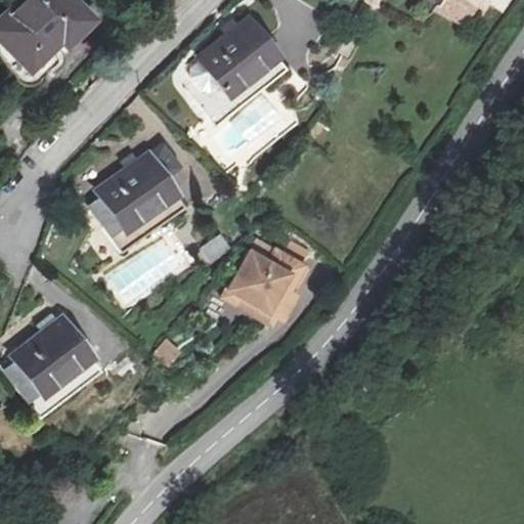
[(93,22),(72,0),(32,0),(0,31),(0,41),(29,71),(57,44),(63,50),(93,22)]
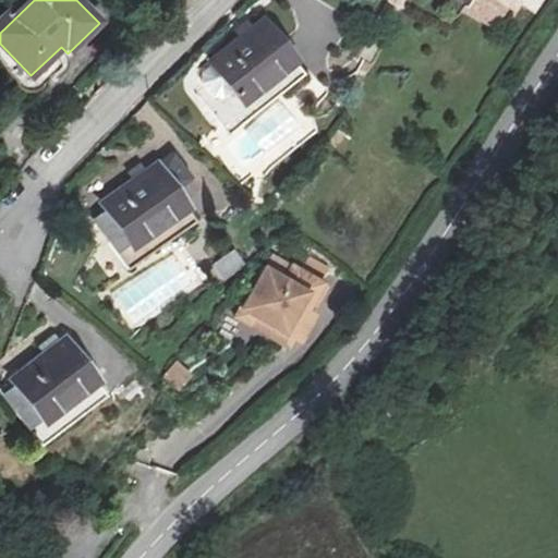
[(494,0),(512,11),(519,0),(494,0)]
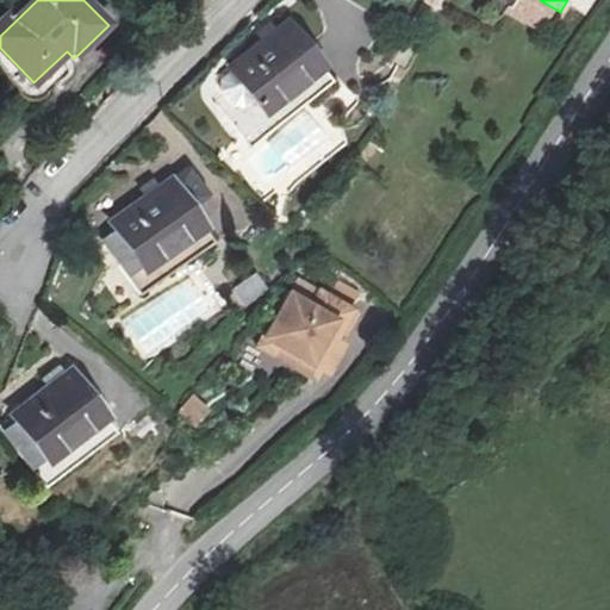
[(223,73),(269,130),(336,73),(288,18),(223,73)]
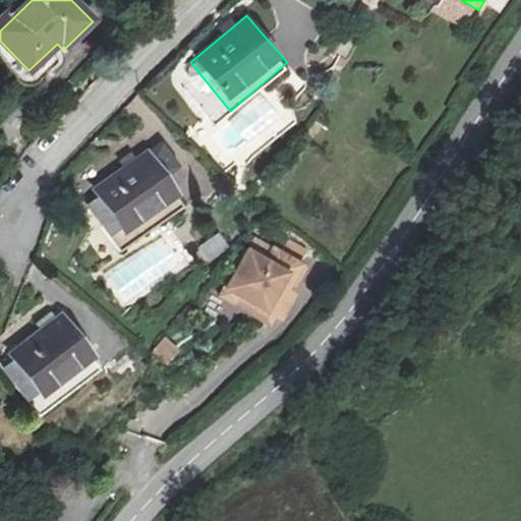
[(180,170),(161,143),(94,192),(100,199),(92,206),(122,248),(187,201),(170,178),(180,170)]
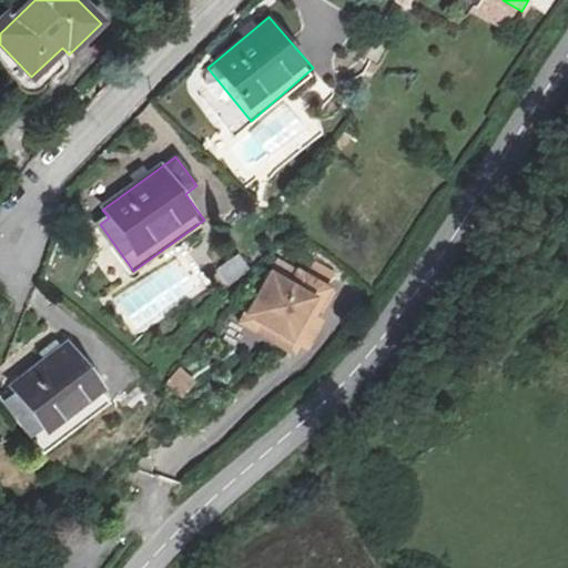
[(219,269),(229,284),(251,270),(241,254),(219,269)]
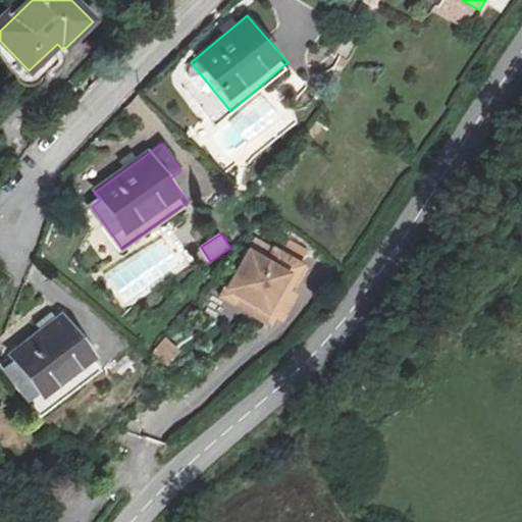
[(305,266),(278,250),(270,263),(252,253),(229,291),(259,308),(254,316),(271,326),(276,318),(282,321),(297,298),(291,294),(305,266)]
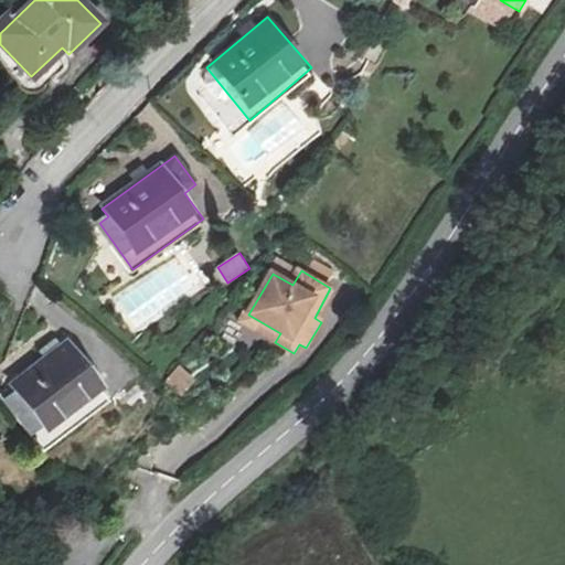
[(106,391),(70,343),(14,385),(52,433),(106,391)]
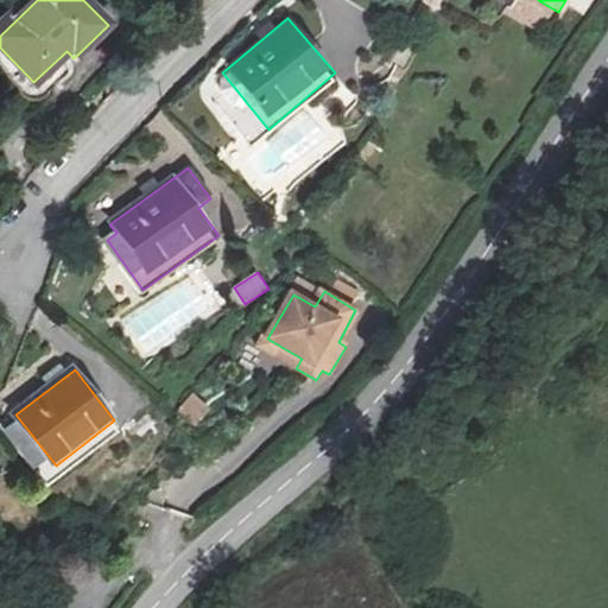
[(197,397),(182,413),(198,429),(214,412),(197,397)]
